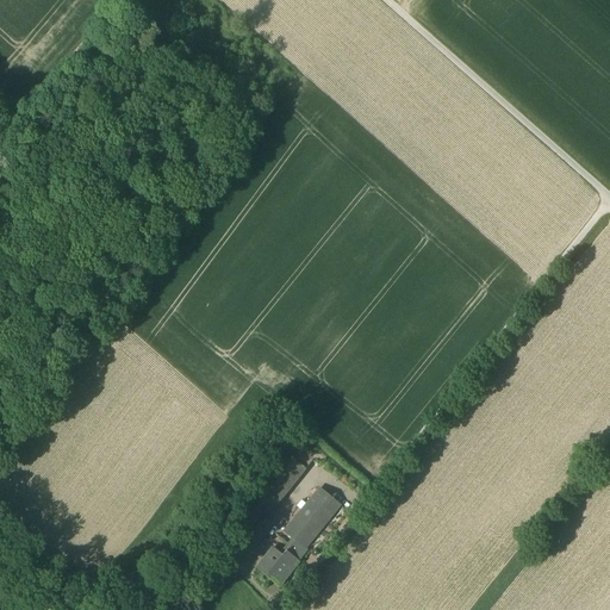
[(282,450),(306,470),(313,461),(290,442),(282,450)]
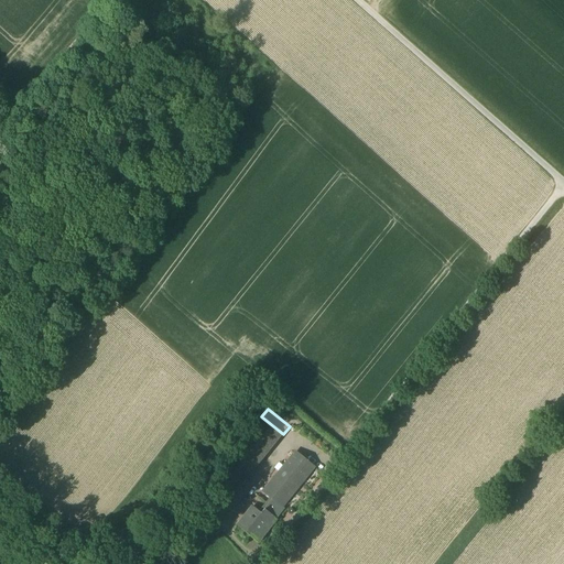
[(223,484),(235,494),(275,443),(277,443),(283,434),(261,416),(214,476),(217,479),(223,484)]
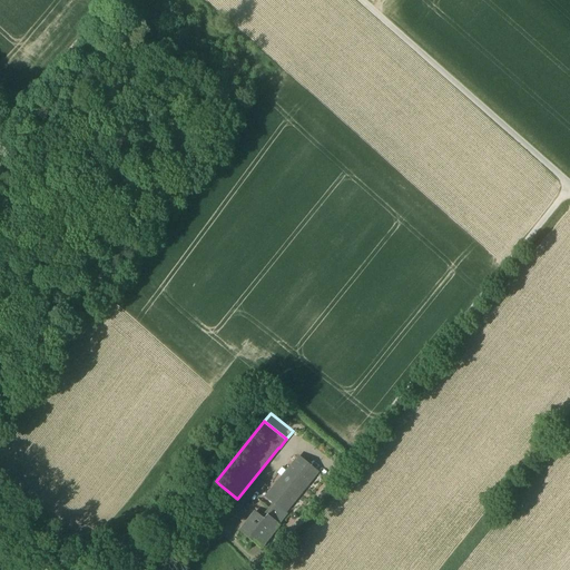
[(298,458),(283,478),(266,498),(278,508),(285,513),(285,512),(302,493),(317,472),(298,458)]
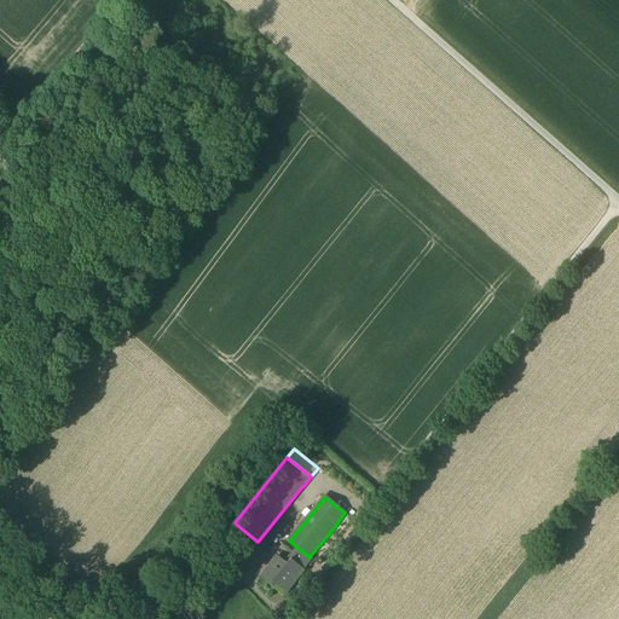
[(302,551),(298,556),(294,561),(304,568),(307,565),(312,559),(310,556),(310,557),(302,551)]
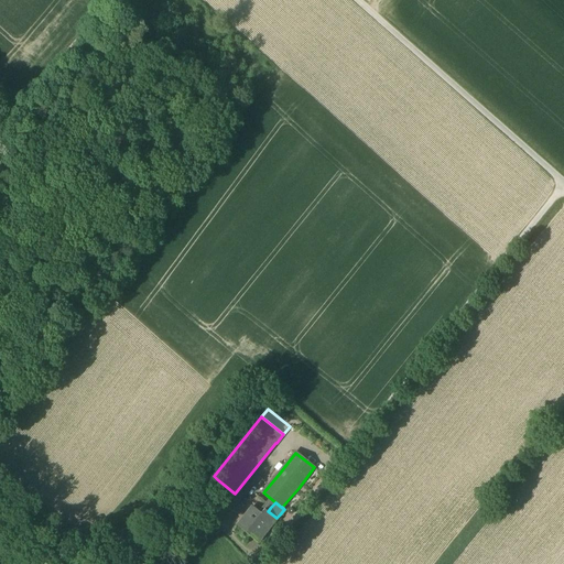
[(239,525),(258,542),(278,519),(277,518),(268,511),(266,509),(262,513),(255,507),(239,525)]
